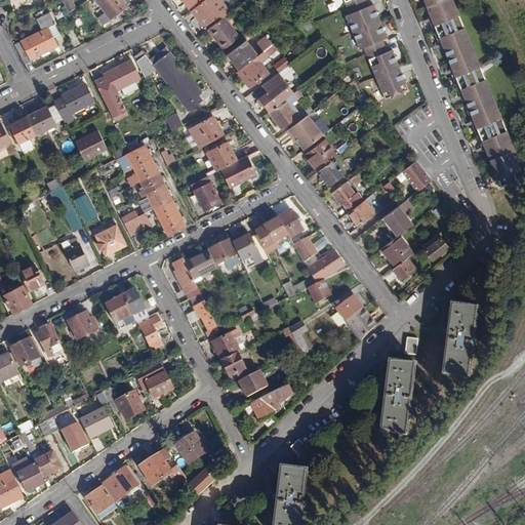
[(72,0),(63,0),(63,1),(69,13),(77,9),(72,0)]
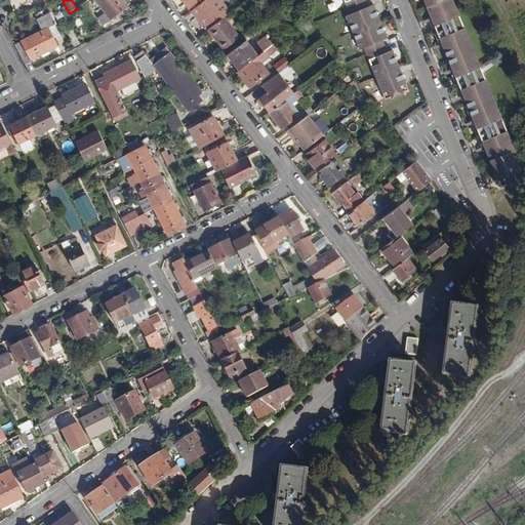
[(125,6),(120,0),(94,0),(106,13),(99,18),(104,24),(117,13),(120,17),(126,13),(123,8),(125,6)]
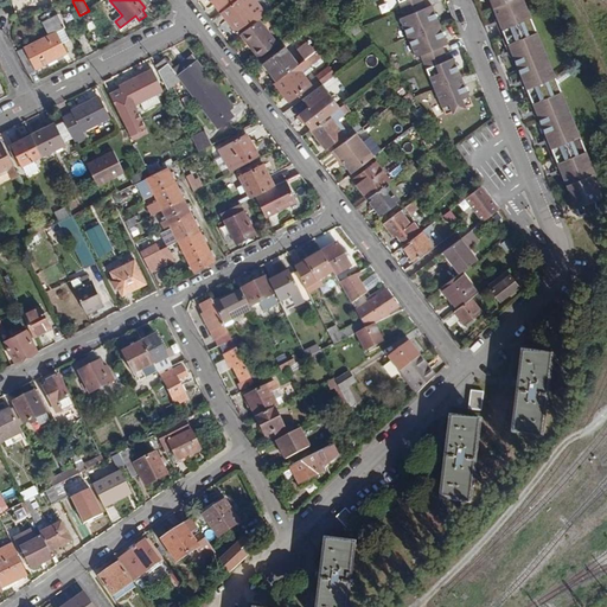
[(211,0),(221,12),(235,0),(211,0)]
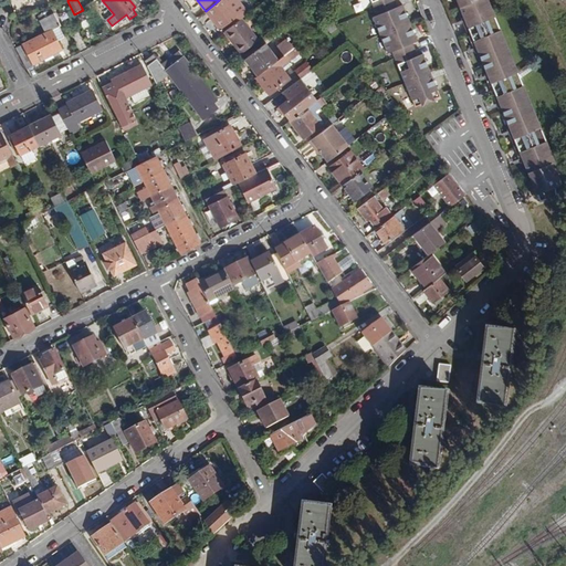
[(224,0),(219,0),(206,11),(219,28),(237,14),(224,0)]
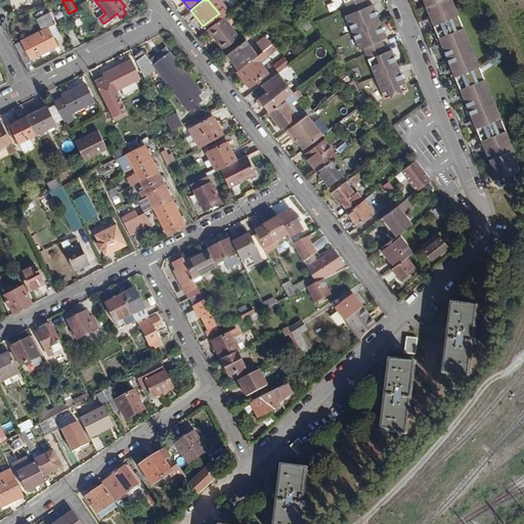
[(363,48),(385,99),(407,89),(391,50),(386,52),(381,41),(387,38),(373,5),(367,7),(363,0),(343,0),(349,14),(346,15),(359,49),(363,48)]
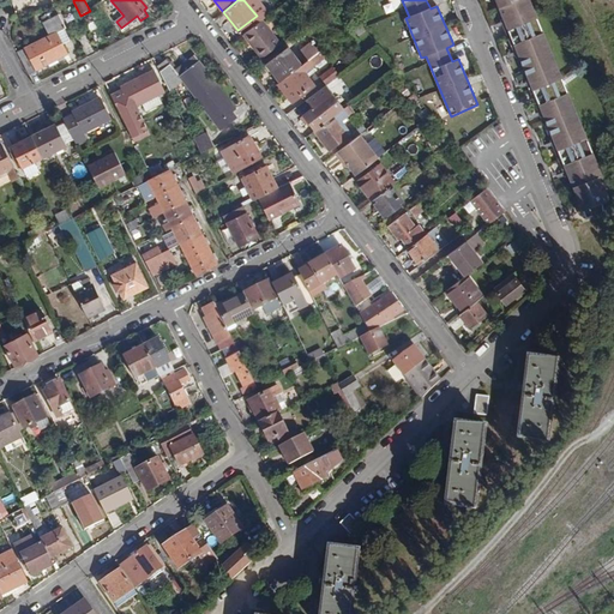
[(605,184),(608,182),(533,0),(495,0),(585,218),(591,215),(594,218),(603,215),(607,209),(613,206),(605,184)]
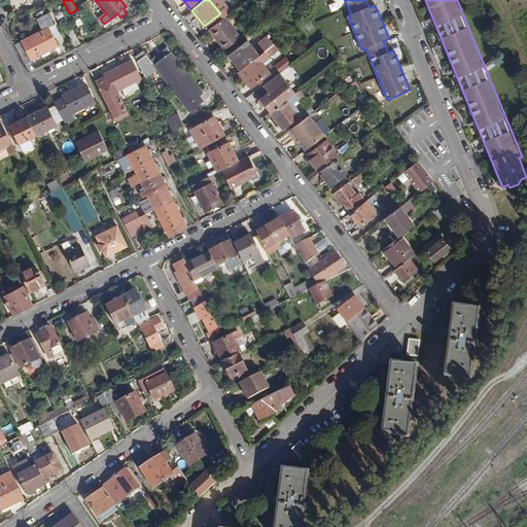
[(57,24),(50,12),(38,20),(43,31),(15,45),(24,63),(58,46),(54,38),(55,37),(49,28),(55,25),(57,24)]
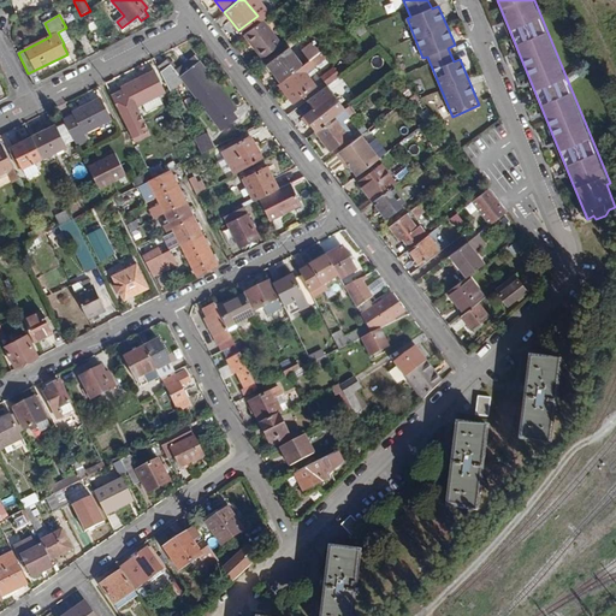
[(280,45),(262,21),(244,34),(262,58),(280,45)]
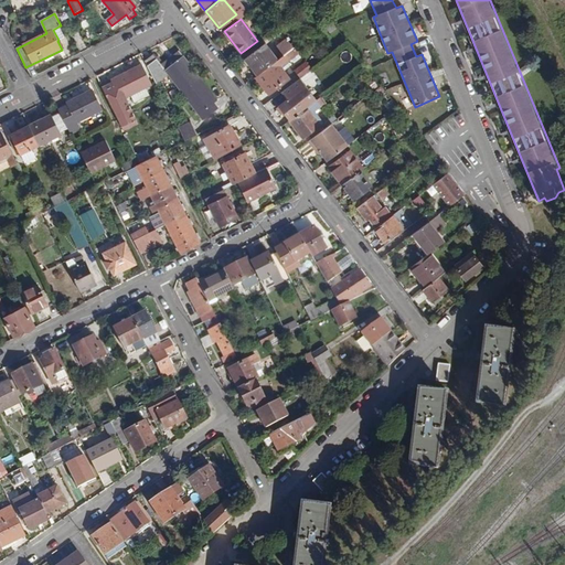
[(63,38),(59,27),(53,30),(59,40),(63,38)]
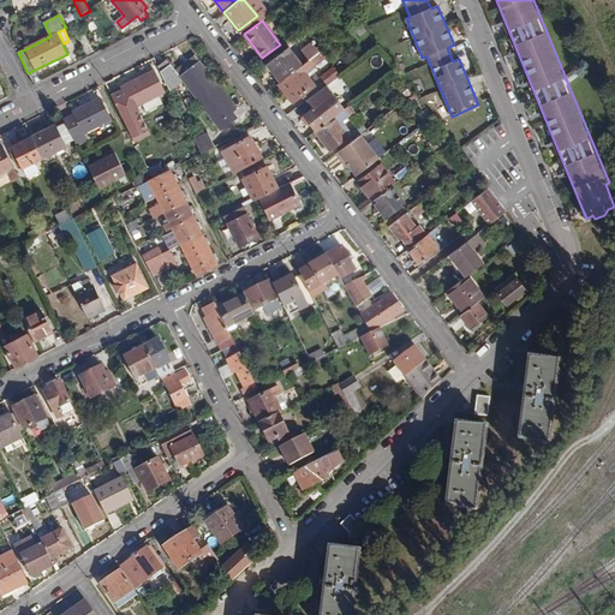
[(302,51),(309,60),(318,53),(311,43),(302,51)]
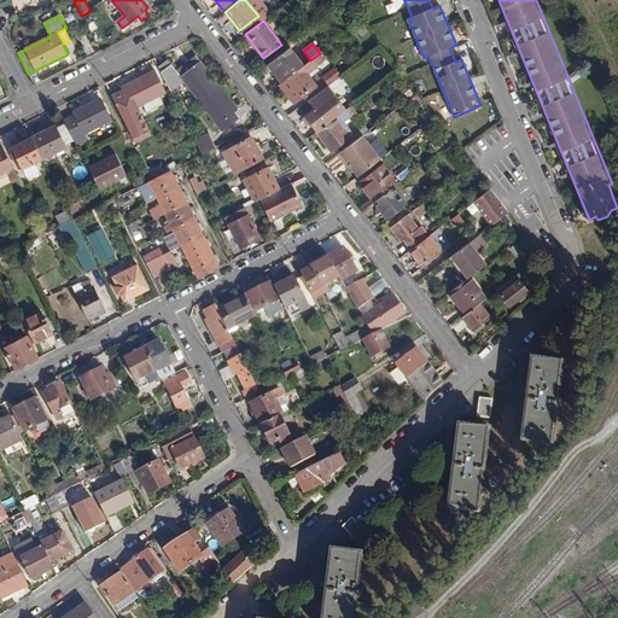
[(283,82),(303,66),(289,47),(268,63),(283,82)]
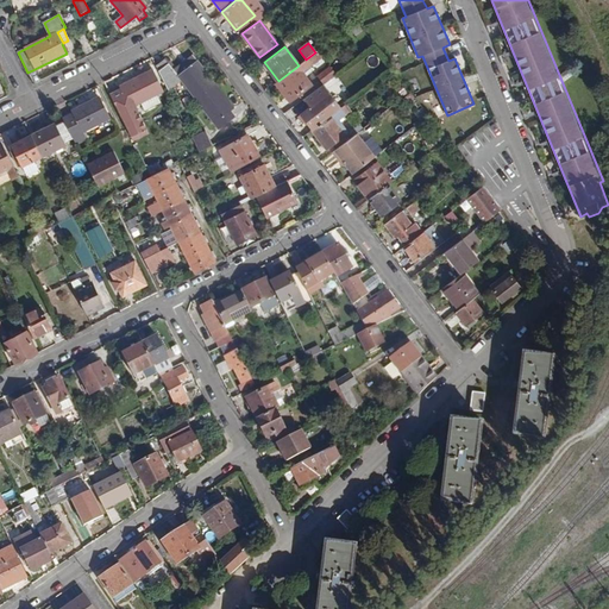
[(315,52),(306,60),(299,66),(278,81),(276,82),(289,100),(311,85),(301,71),(319,57),(315,52)]
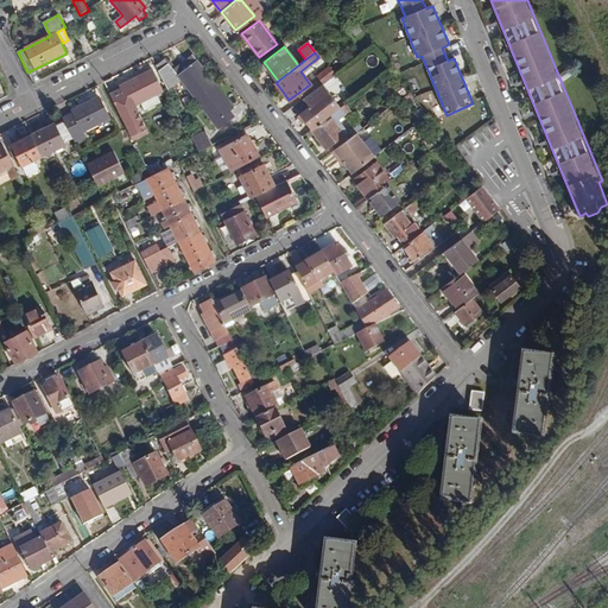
[(399,70),(405,67),(397,52),(390,57),(399,70)]
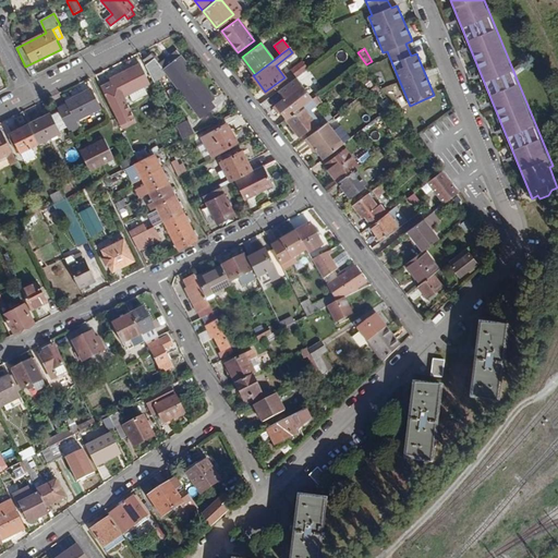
[(180,91),(197,77),(177,50),(158,63),(150,53),(143,60),(165,102),(169,99),(159,79),(166,73),(180,91)]
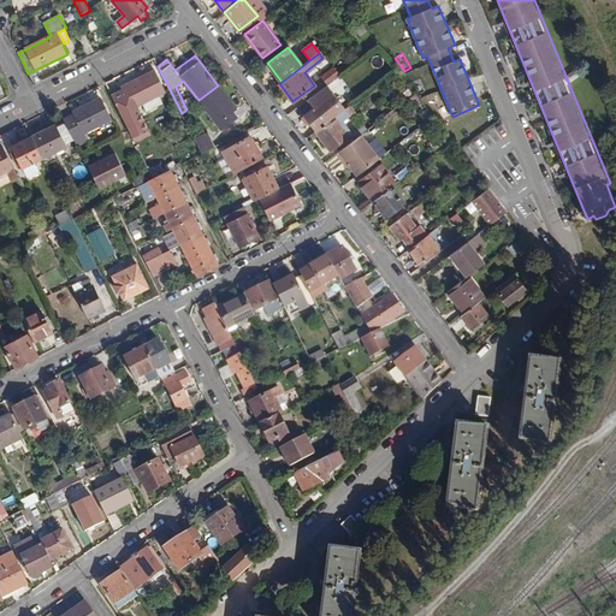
[(339,75),(333,67),(321,77),(327,84),(339,75)]
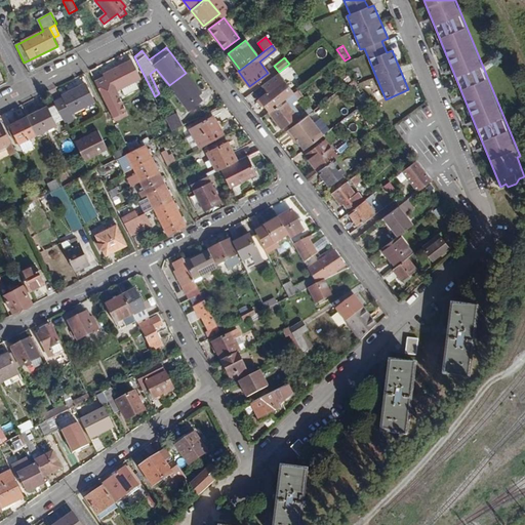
[(136,72),(130,59),(92,78),(103,97),(105,102),(115,95),(113,91),(121,87),(134,81),(131,74),(136,72)]
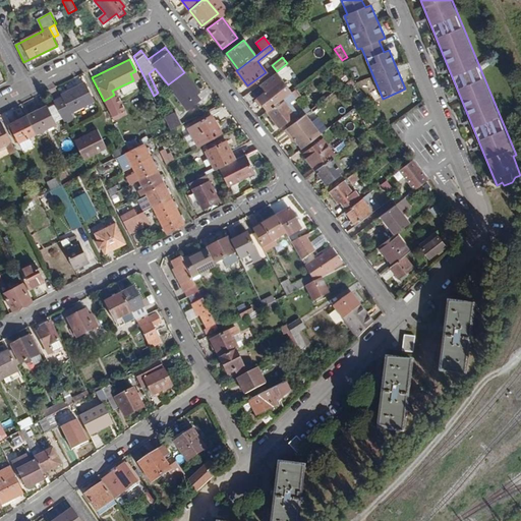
[(271,88),(282,78),(277,71),(259,84),(266,92),(271,88)]
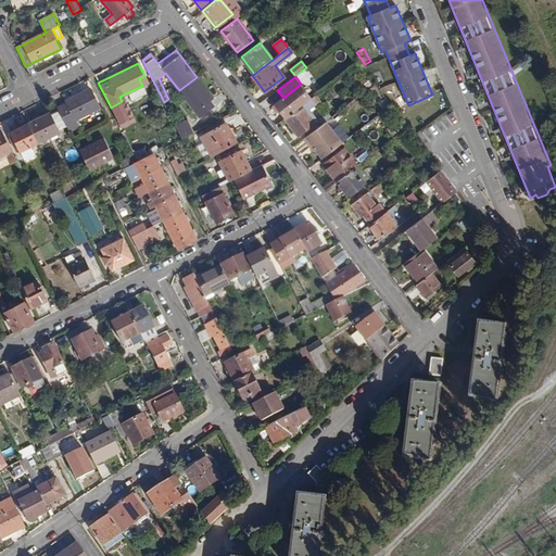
[(197,77),(179,90),(199,116),(213,105),(209,100),(212,98),(197,77)]
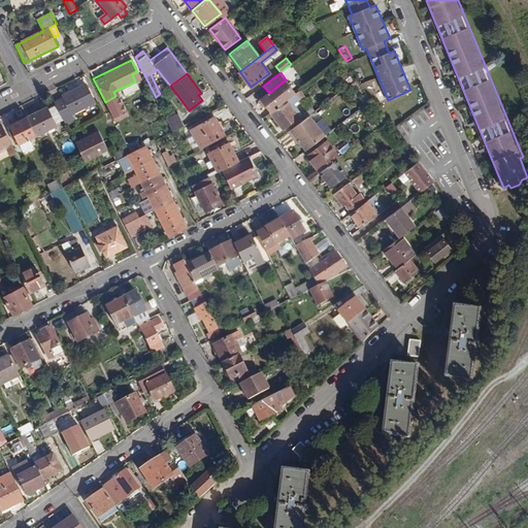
[(286,79),(274,89),(285,102),(296,93),(286,79)]
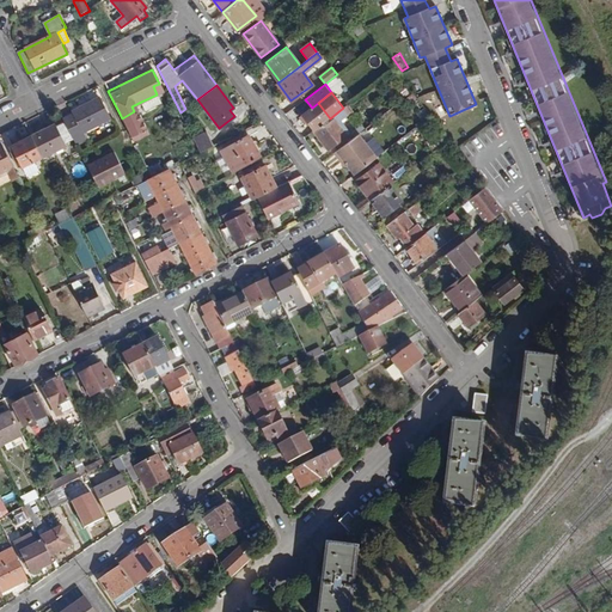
[(157,95),(141,102),(145,109),(160,102),(157,95)]
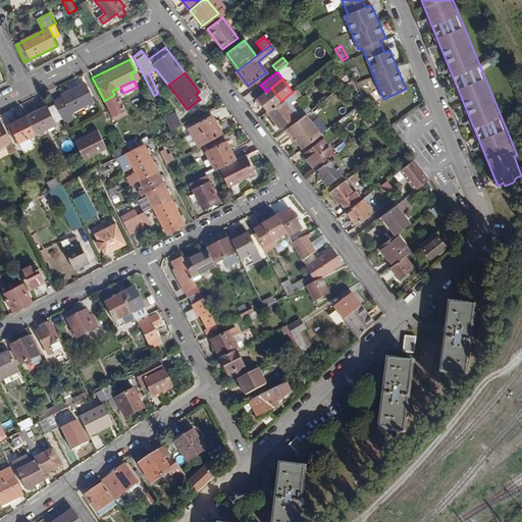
[(92,100),(83,83),(60,94),(62,97),(56,100),(66,120),(75,116),(72,110),(92,100)]
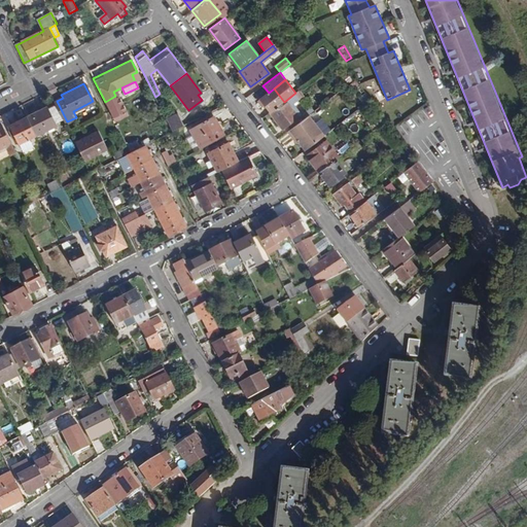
[(259,99),(271,112),(284,102),(274,89),(269,93),(259,99)]
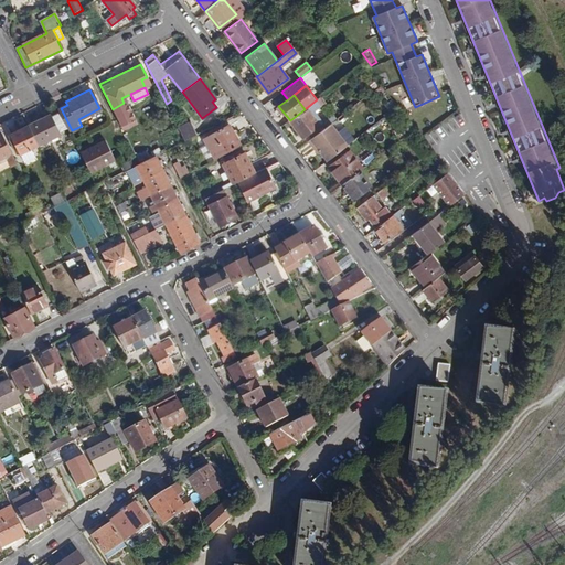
[(317,99),(305,109),(290,120),(304,137),(320,125),(311,114),(321,106),(317,99)]
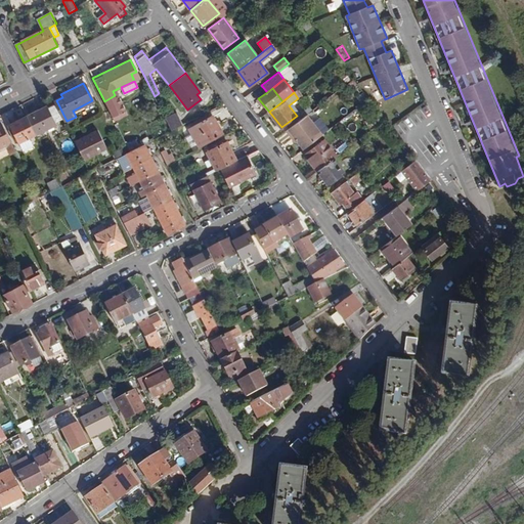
[(115,95),(104,101),(114,120),(125,115),(115,95)]
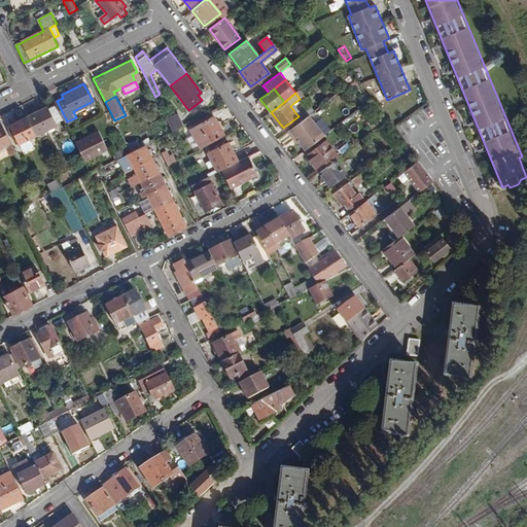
[(364,106),(358,110),(374,131),(380,126),(364,106)]
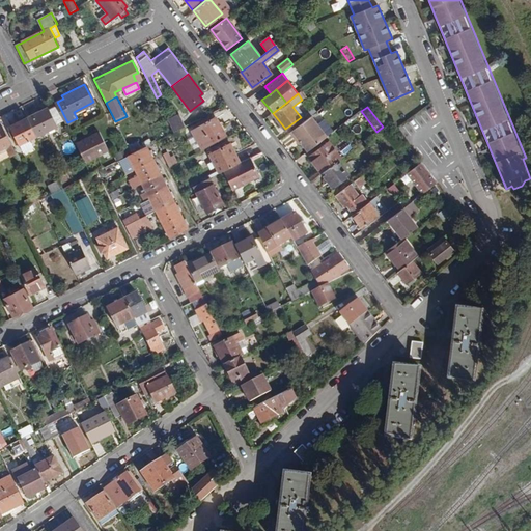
[(47,108),(27,118),(36,136),(56,127),(47,108)]
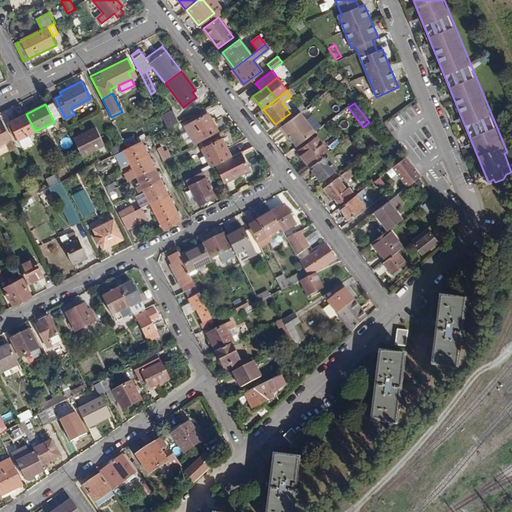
[(178,122),(172,111),(162,116),(167,128),(178,122)]
